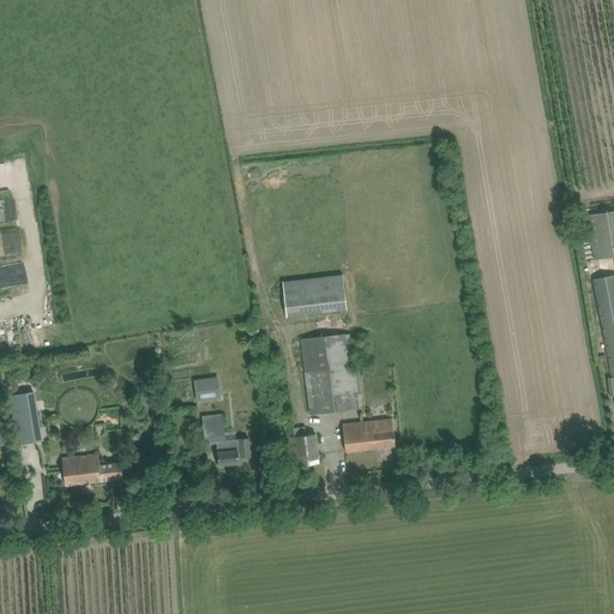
[(613,229),(589,234),(594,260),(613,256),(613,229)]
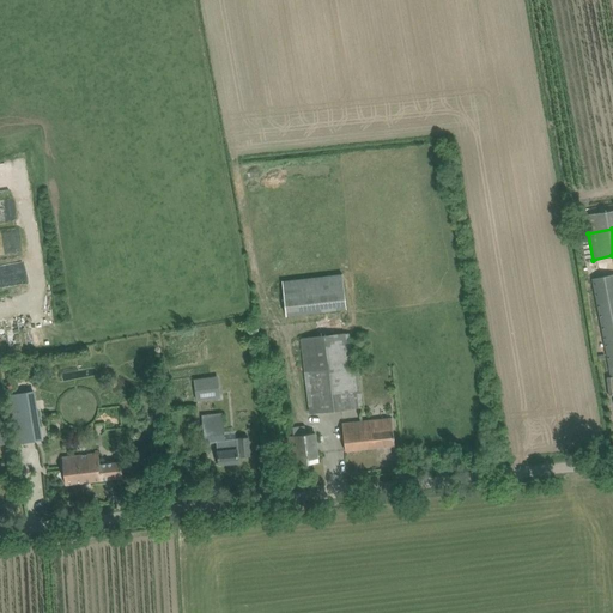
[(340,274),(279,278),(281,314),(343,310),(340,274)]
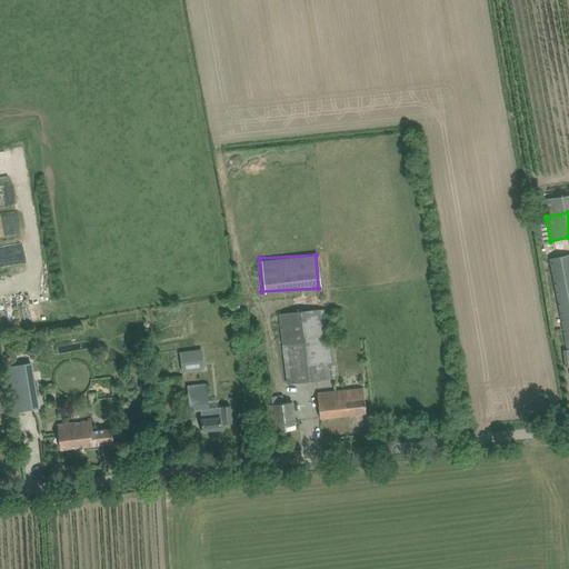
[(568,255),(550,258),(566,340),(568,349),(568,348),(568,255)]
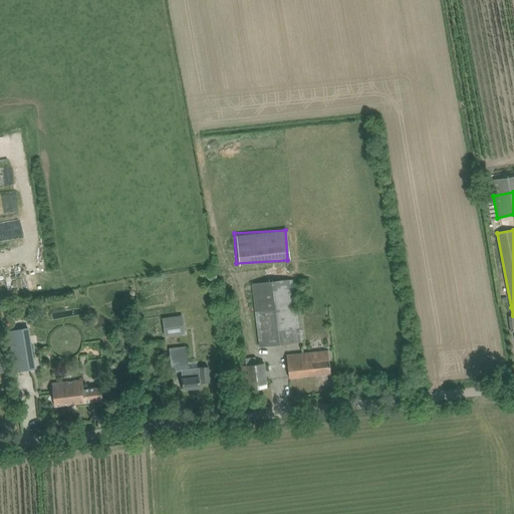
[(252,285),(259,336),(260,346),(304,341),(302,328),(299,328),(293,280),(252,285)]
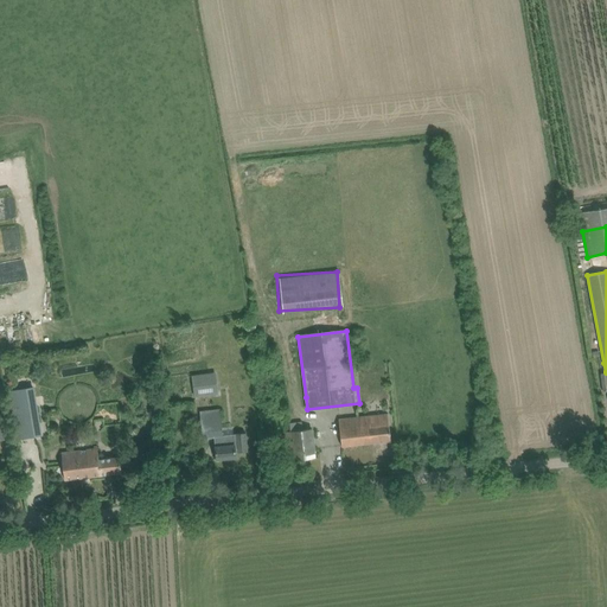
[(216,372),(192,376),(195,396),(218,394),(216,372)]
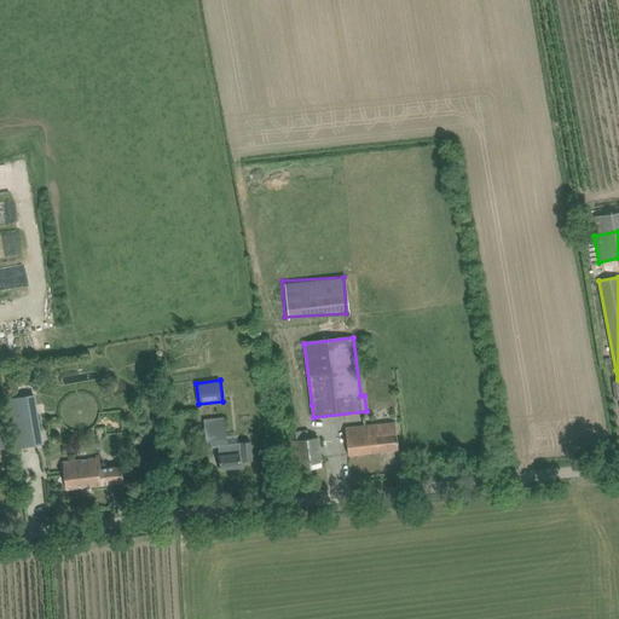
[(9,400),(17,449),(42,444),(34,395),(9,400)]
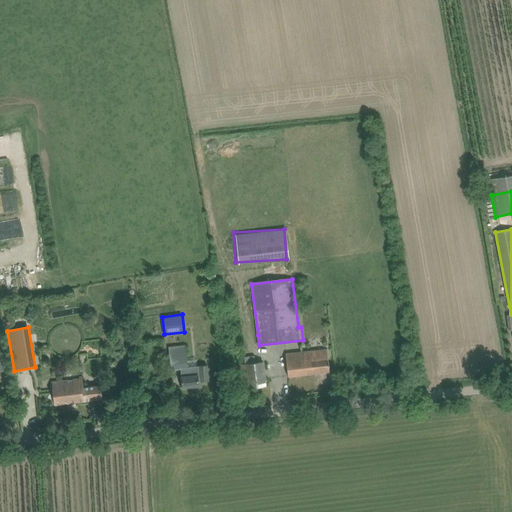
[(185,346),(168,348),(170,360),(171,370),(180,369),(182,388),(199,386),(198,380),(208,379),(207,364),(187,366),(185,346)]
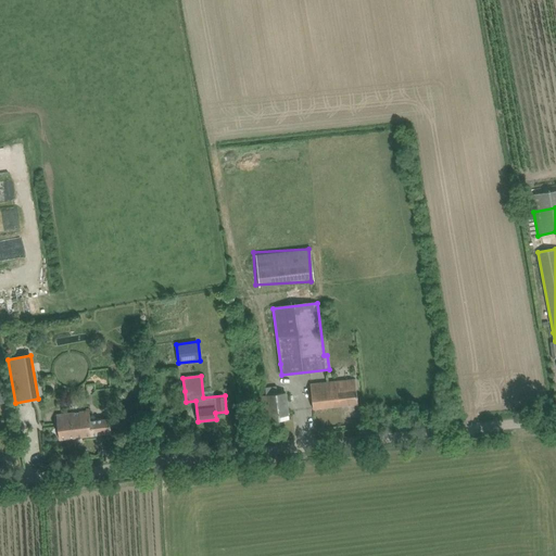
[(311,384),(313,409),(358,404),(355,380),(337,382),(337,381),(311,384)]
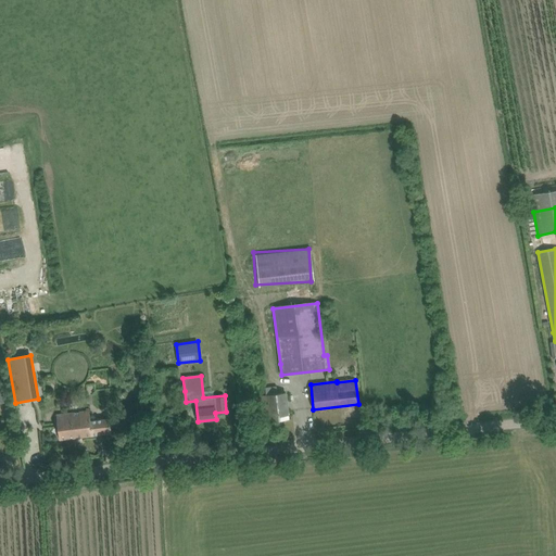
[(266,395),(261,396),(264,422),(289,419),(286,393),(285,393),(277,394),(266,395)]
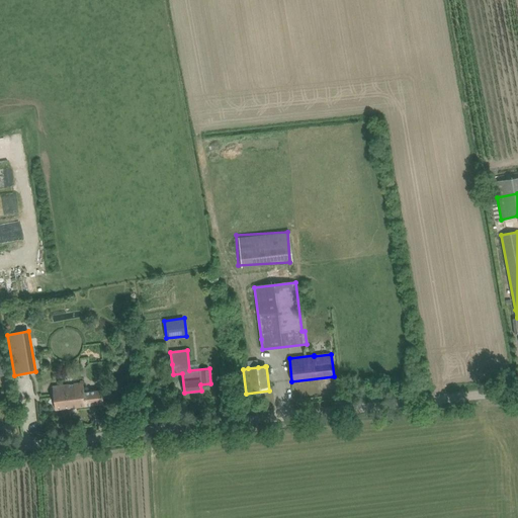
[(53,386),(56,410),(104,404),(102,391),(84,393),(83,380),(80,381),(80,383),(53,386)]
